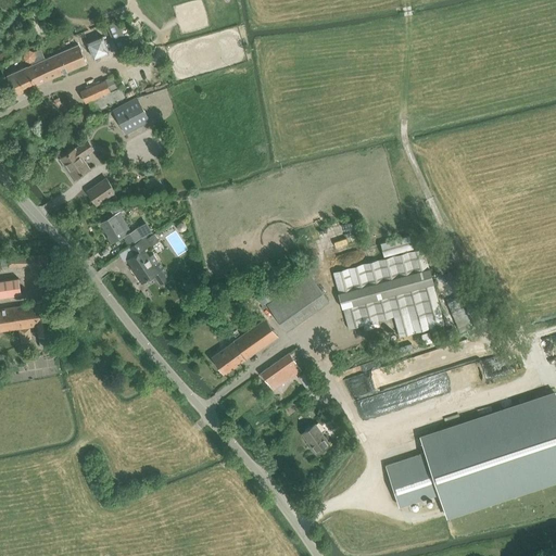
[(106,25),(116,48),(127,43),(117,21),(106,25)]
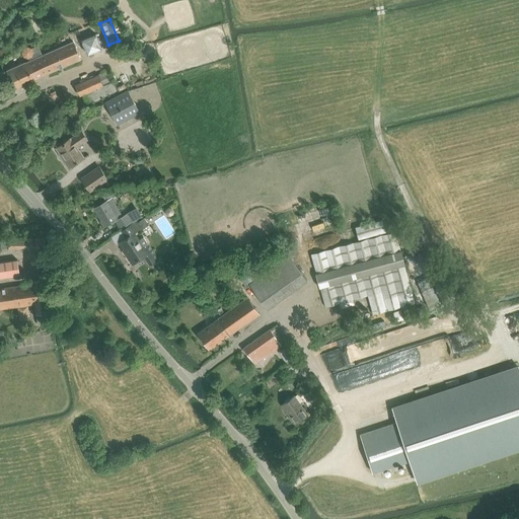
[(81,40),(87,55),(102,49),(96,33),(81,40)]
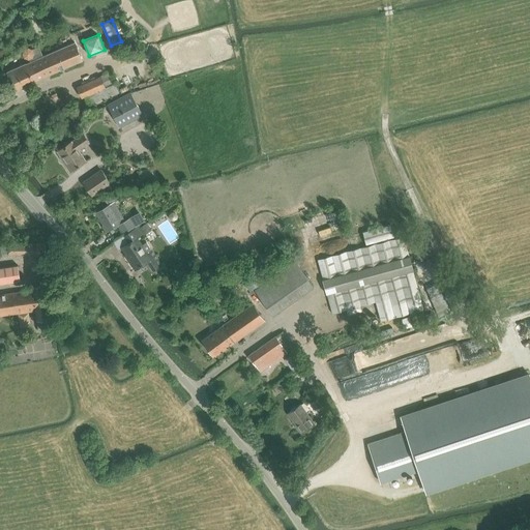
[(25,63),(7,70),(16,90),(33,83),(33,82),(82,60),(75,42),(42,56),(35,59),(30,61),(25,64),(25,63)]
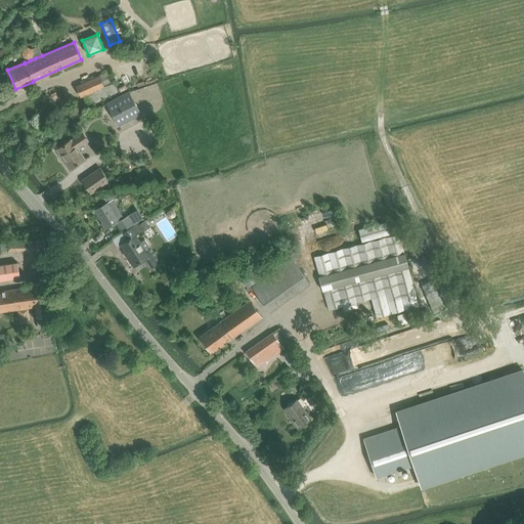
[(42,55),(41,53),(39,46),(32,49),(35,58),(42,55)]
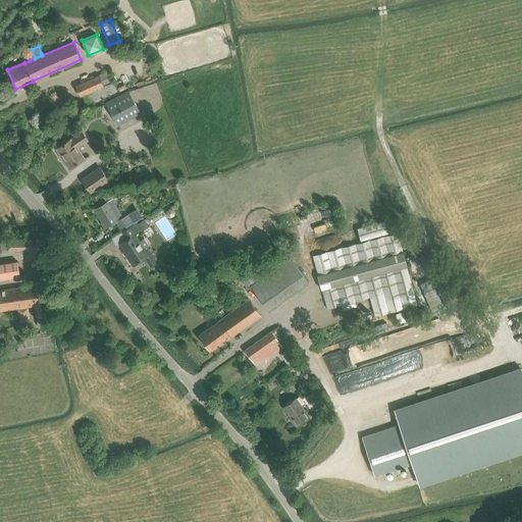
[(29,57),(30,60),(35,58),(32,49),(28,47),(23,48),(22,52),(23,55),(29,57)]
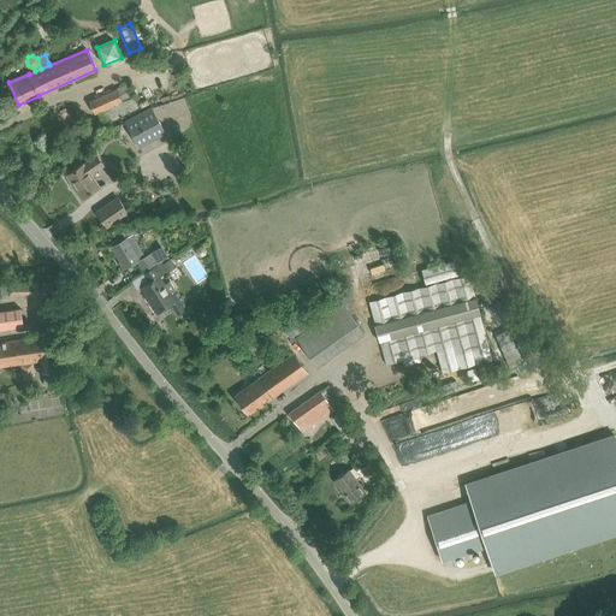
[(102,122),(128,111),(138,106),(135,96),(123,101),(134,96),(128,83),(89,100),(95,113),(99,112),(102,122)]
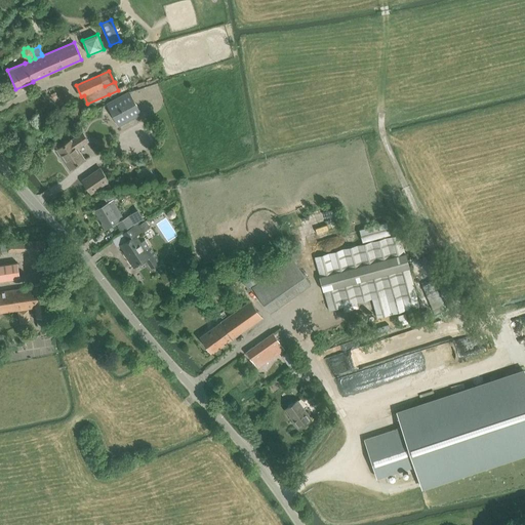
[(118,125),(139,114),(128,92),(107,104),(118,125)]
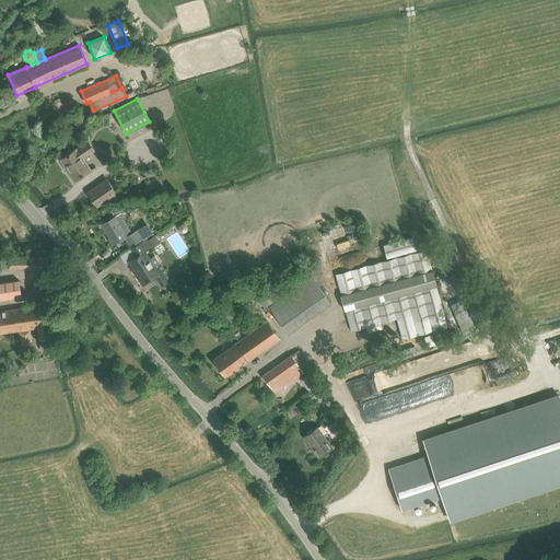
[(82,158),(93,150),(88,142),(77,150),(76,150),(61,160),(76,179),(91,170),(82,158)]
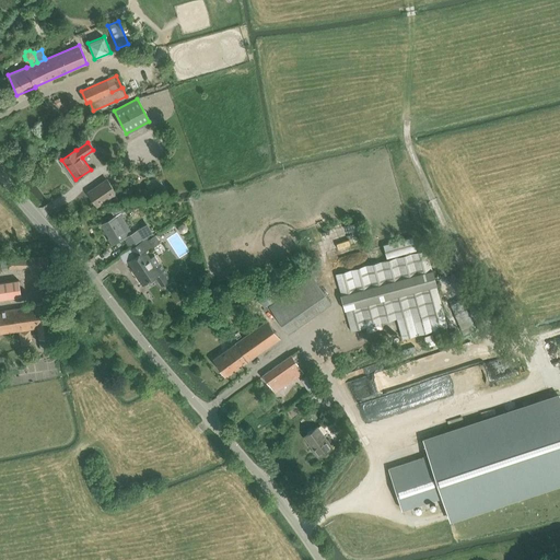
[(89,193),(98,206),(117,193),(107,179),(89,193)]
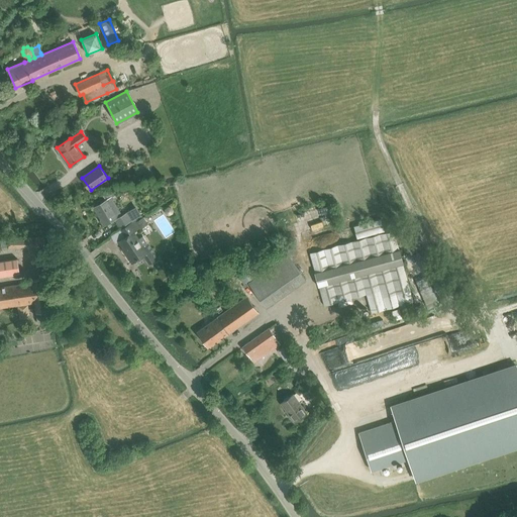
[(137,171),(140,177),(152,171),(150,166),(137,171)]
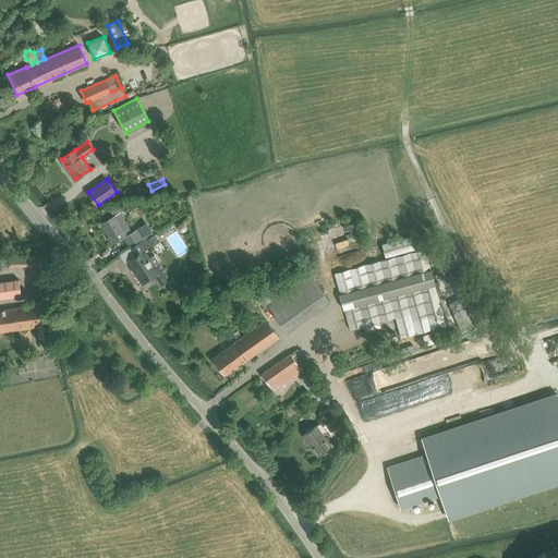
[(114,216),(102,223),(110,237),(109,238),(112,244),(124,237),(130,246),(142,239),(136,230),(132,232),(123,219),(120,213),(125,209),(124,207),(111,209),(114,216)]
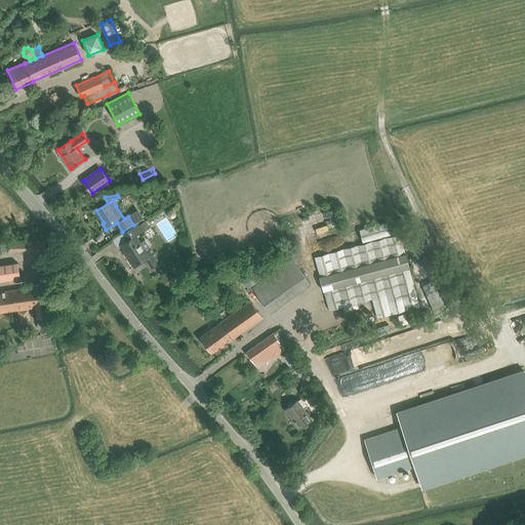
[(331,206),(322,209),(324,218),(334,215),(331,206)]
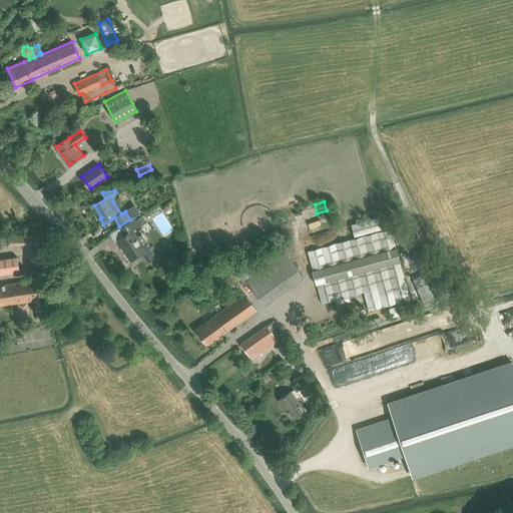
[(164,206),(163,209),(165,212),(168,212),(171,210),(172,208),(170,205),(167,204),(164,206)]
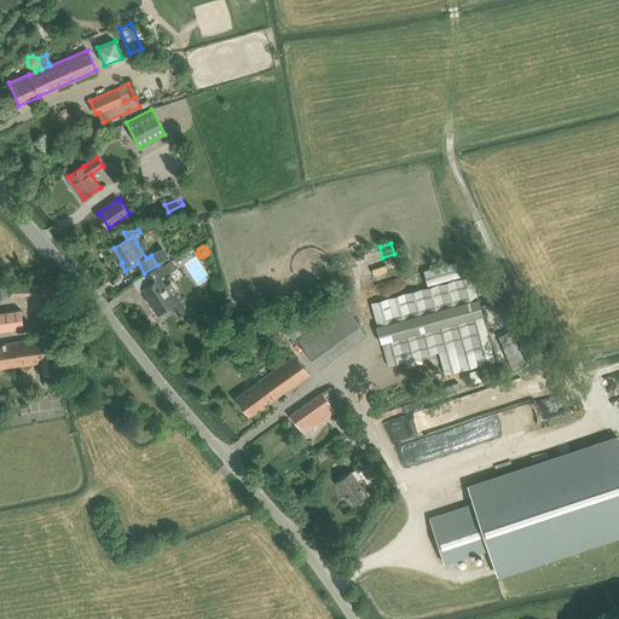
[(172,296),(171,295),(177,291),(171,283),(166,287),(160,278),(165,276),(168,273),(169,275),(178,268),(172,260),(163,265),(162,264),(158,267),(144,276),(150,284),(142,289),(148,299),(149,298),(160,314),(171,307),(178,317),(187,311),(177,294),(172,296)]
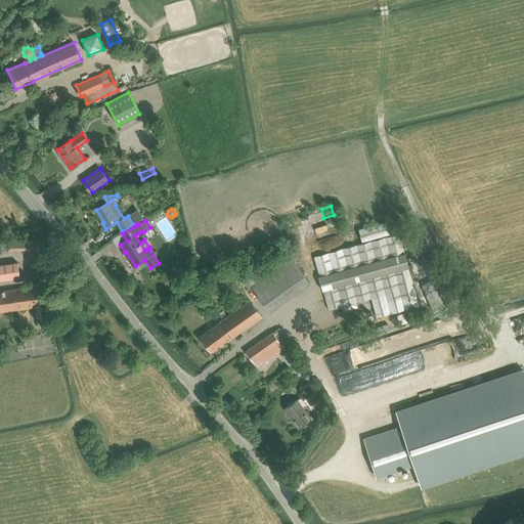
[(386,221),(358,229),(362,242),(390,234),(386,221)]
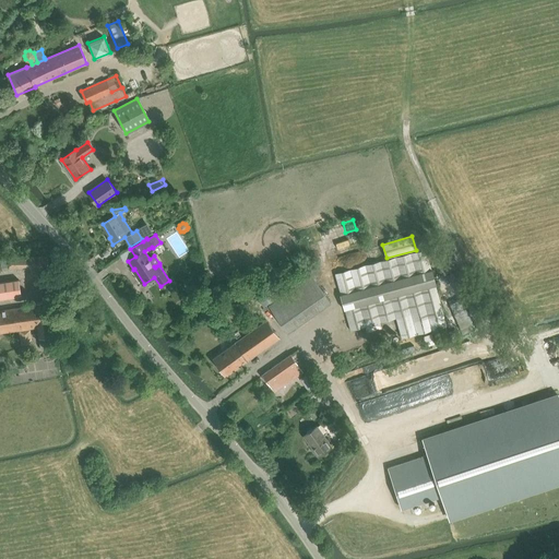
[(402,339),(447,325),(426,250),(335,275),(351,330),(365,326),(380,322),(396,318),(402,339)]
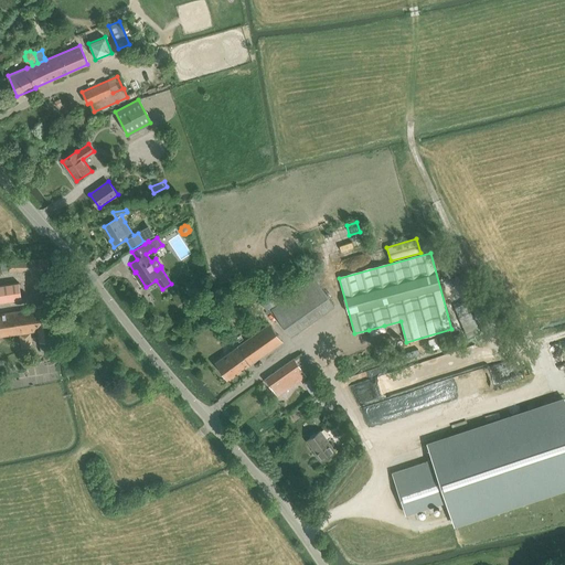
[(49,259),(9,259),(9,258),(1,258),(1,272),(49,270),(49,259)]
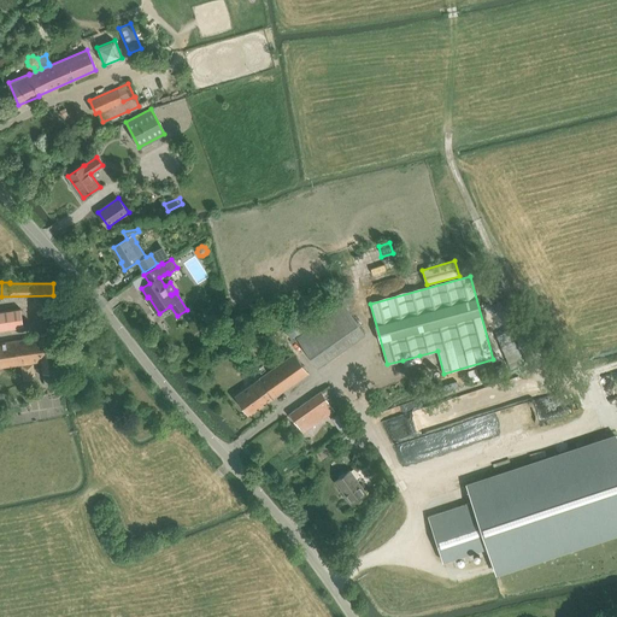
[(317,368),(365,334),(344,305),(297,338),(317,368)]
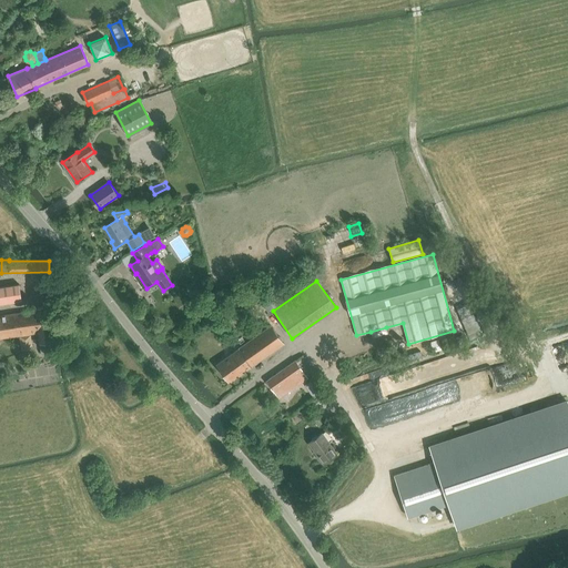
[(284,283),(259,301),(267,312),(274,307),(292,295),(284,283)]
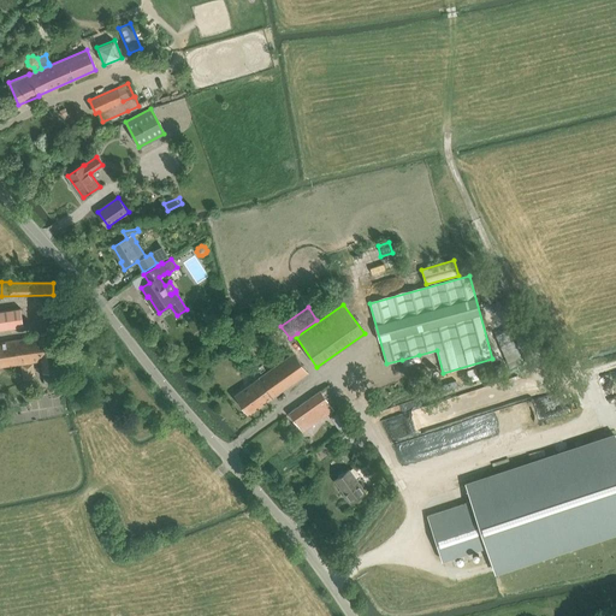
[(0,329),(23,326),(21,308),(0,311),(0,329)]
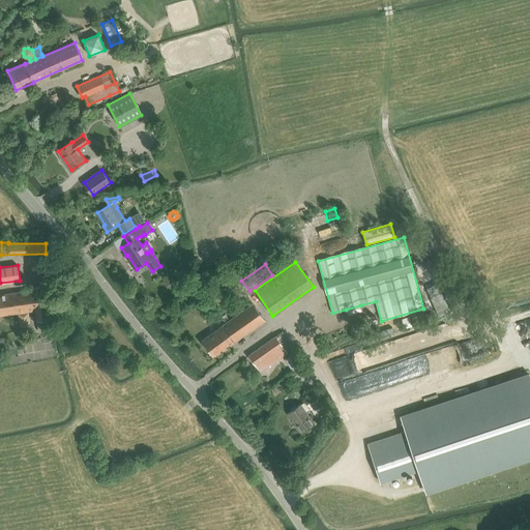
[(186,268),(177,275),(181,281),(190,272),(186,268)]
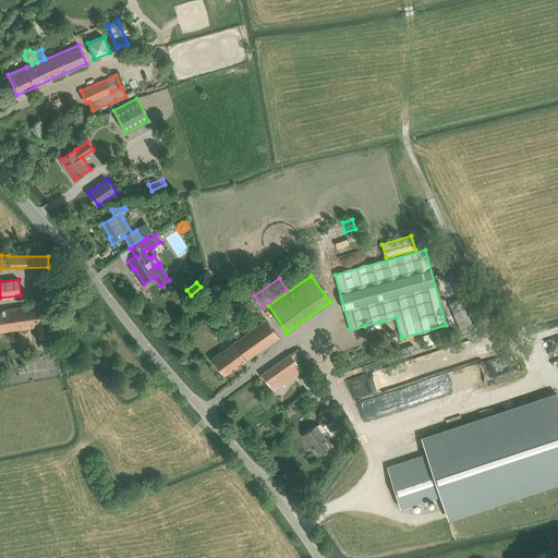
[(234,286),(231,296),(240,300),(243,289),(234,286)]
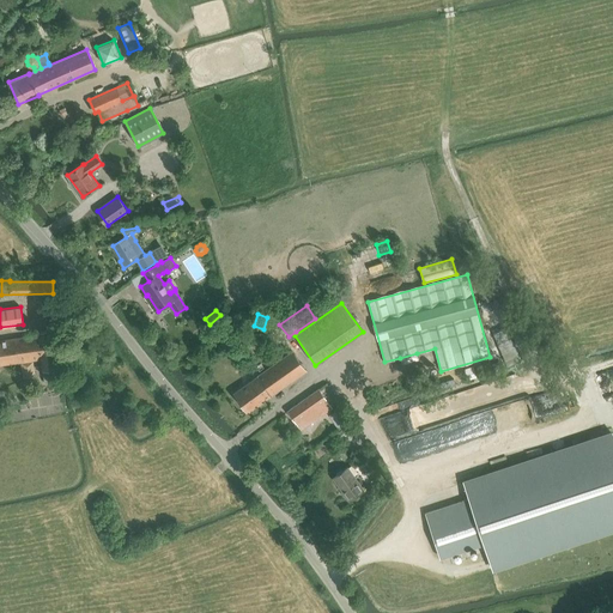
[(521,362),(507,327),(492,333),(508,366),(521,362)]
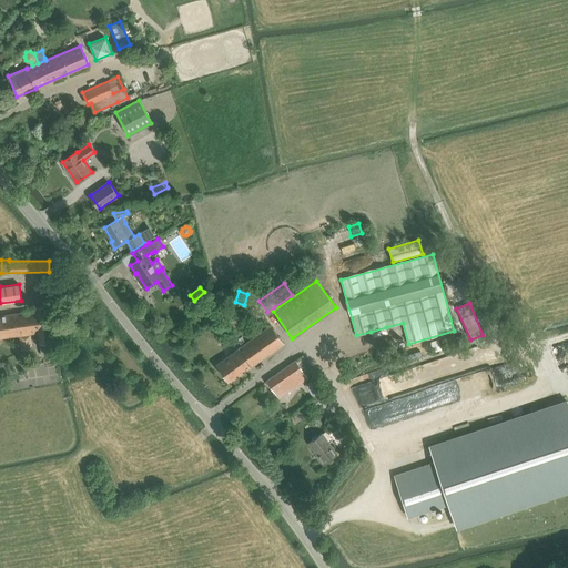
[(36,311),(0,315),(0,337),(20,335),(22,350),(32,348),(30,334),(38,333),(40,343),(41,354),(52,353),(50,331),(52,330),(51,324),(49,323),(47,306),(34,308),(36,311)]
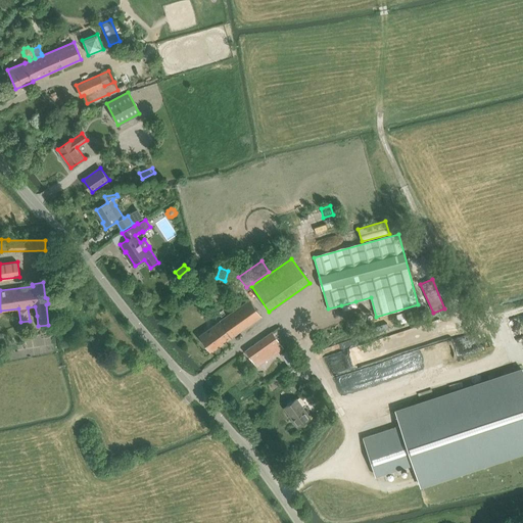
[(211,352),(262,317),(250,300),(200,335),(211,352)]
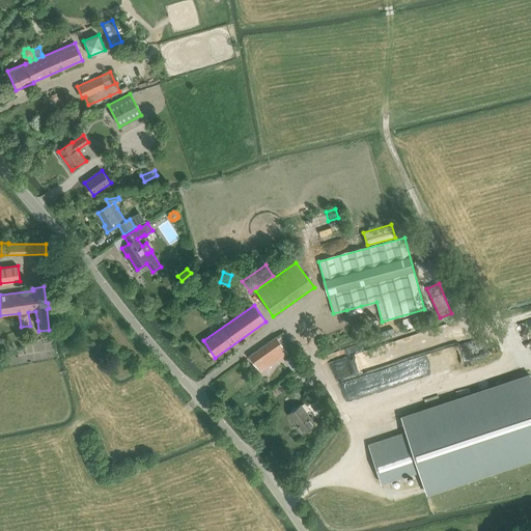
[(361,306),(346,310),(348,315),(362,311),(361,306)]
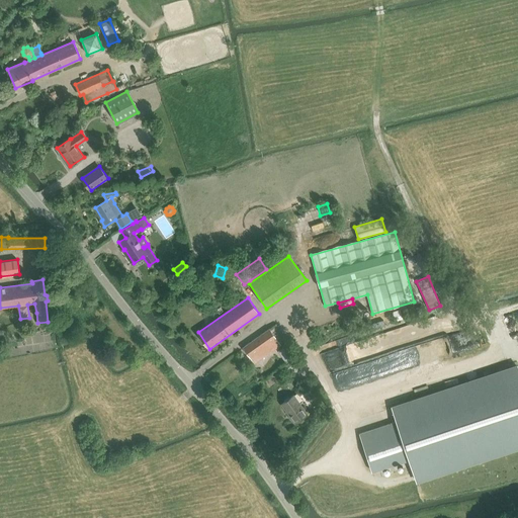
[(275,339),(282,334),(275,324),(243,347),(250,357),(251,357),(255,362),(280,345),(275,339)]
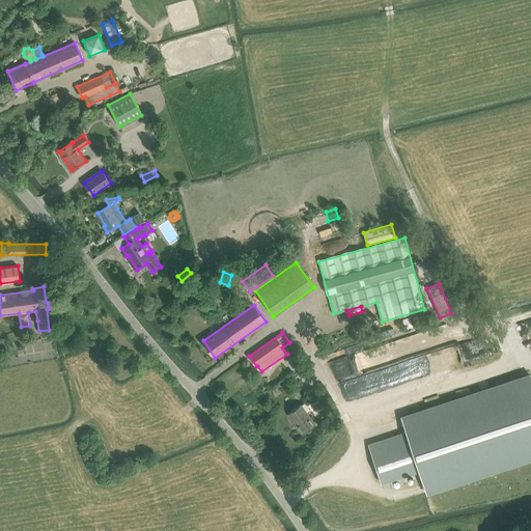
[(285,360),(294,372),(301,367),(292,355),(285,360)]
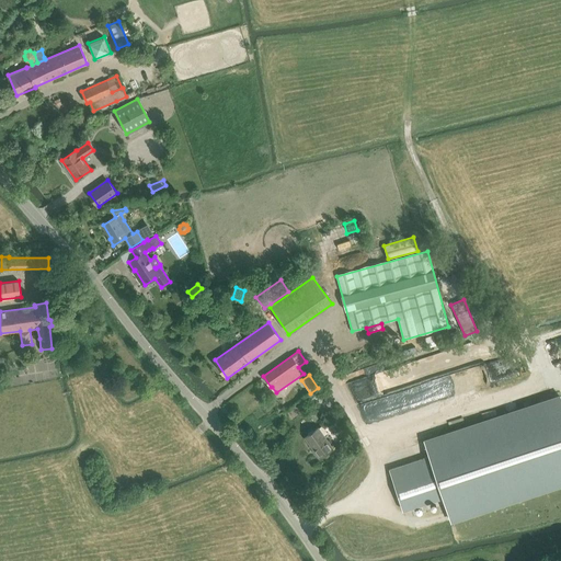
[(313,393),(302,400),(307,407),(317,399),(313,393)]
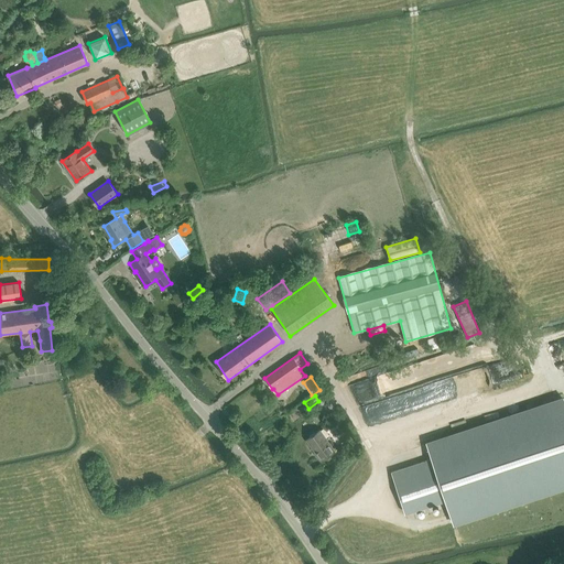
[(432,458),(391,472),(399,492),(401,497),(404,501),(409,505),(414,506),(415,510),(445,500),(453,523),(563,486),(563,403),(563,399),(426,444),(432,458)]
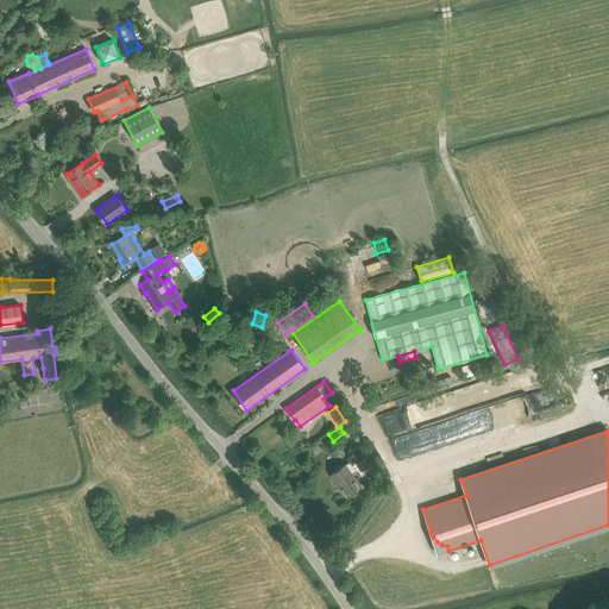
[(345,464),(331,475),(346,497),(362,487),(351,472),(355,469),(350,462),(345,464)]
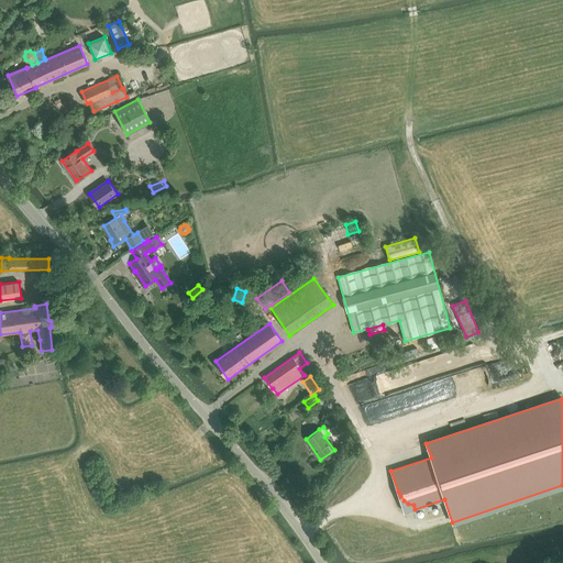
[(348,433),(345,440),(353,443),(356,437),(348,433)]
